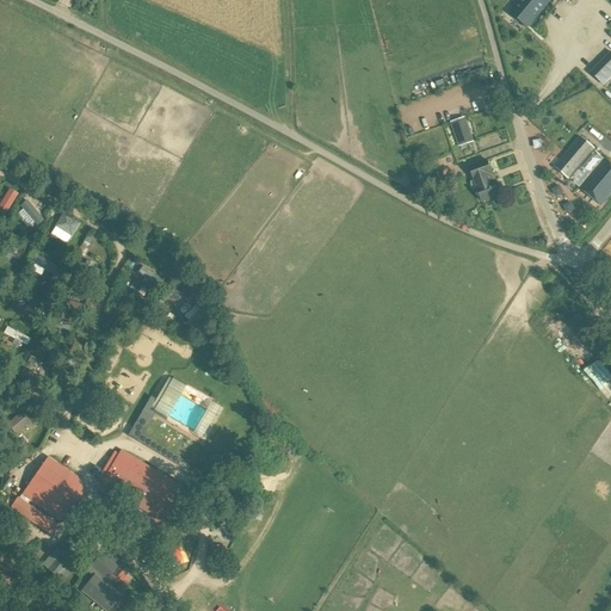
[(543,0),(520,0),(510,13),(526,26),(547,2),(543,0)]
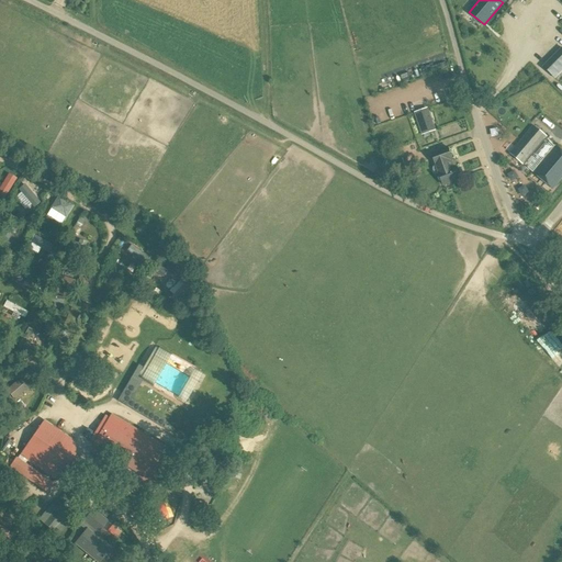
[(561,48),(543,67),(554,78),(561,70),(561,48)]
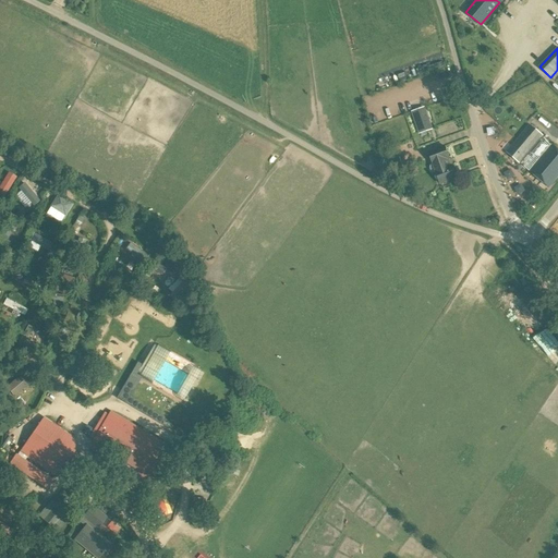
[(421,133),(429,130),(427,122),(429,122),(427,116),(425,116),(423,109),(413,112),(421,133)]
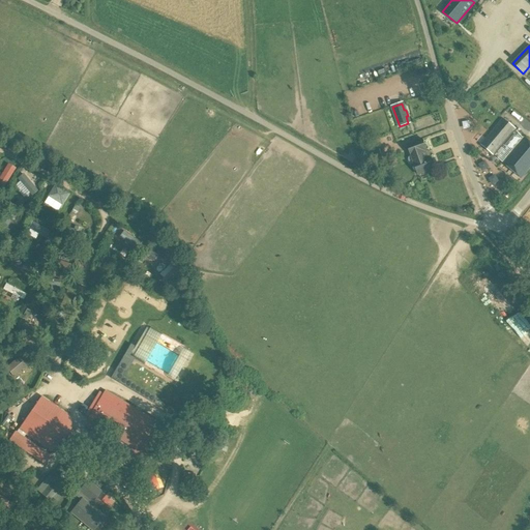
[(503,118),(481,144),(494,154),(514,129),(516,128),(503,118)]
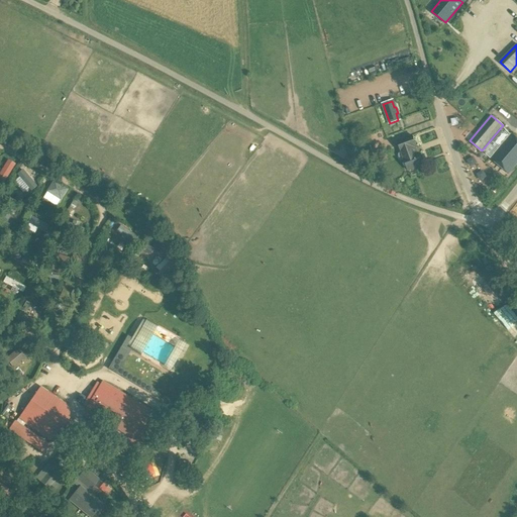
[(502,126),(482,150),(492,159),(512,134),(502,126)]
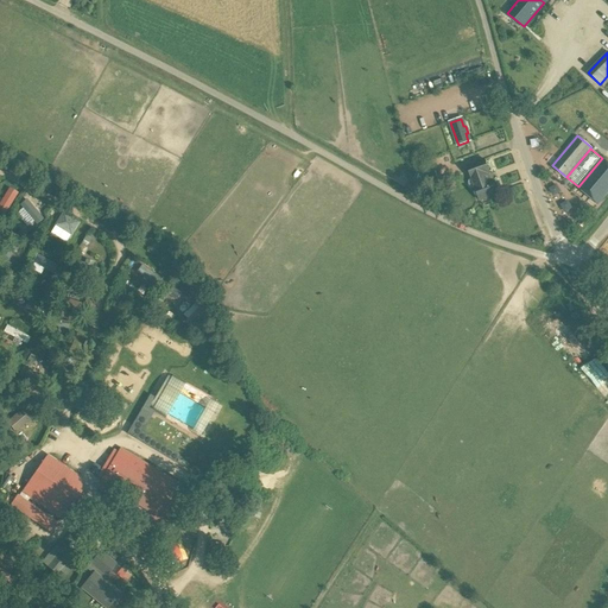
[(607,192),(607,162),(602,158),(578,187),(599,204),(607,192)]
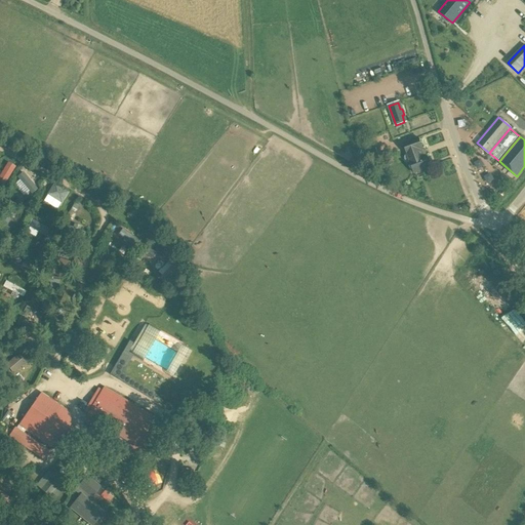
[(430,167),(426,156),(421,157),(419,151),(423,150),(418,137),(403,144),(407,155),(406,156),(405,157),(405,158),(405,159),(406,160),(407,161),(408,162),(409,162),(410,162),(414,173),(430,167)]
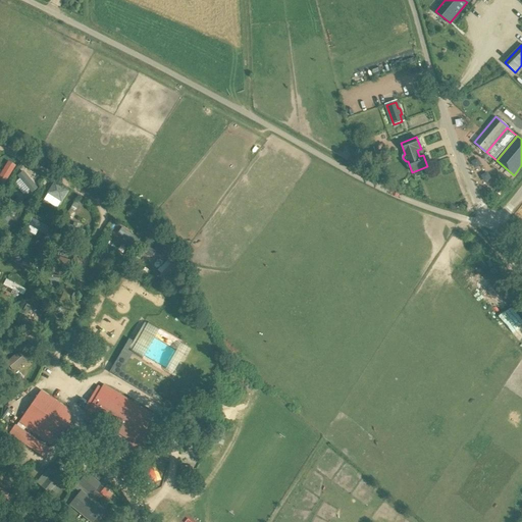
[(8,158),(0,171),(0,185),(2,186),(15,162),(8,158)]
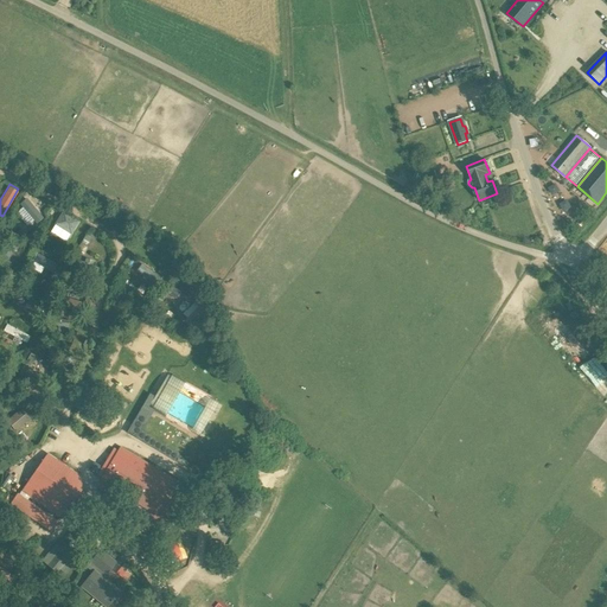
[(42,212),(27,197),(23,202),(37,218),(42,212)]
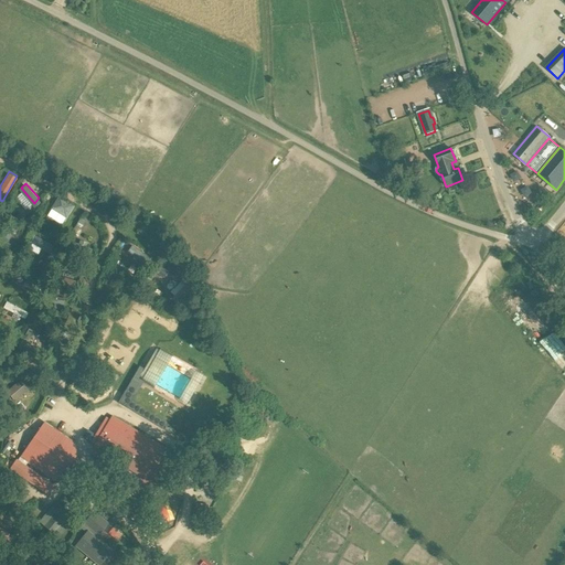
[(74,208),(59,198),(51,211),(65,220),(74,208)]
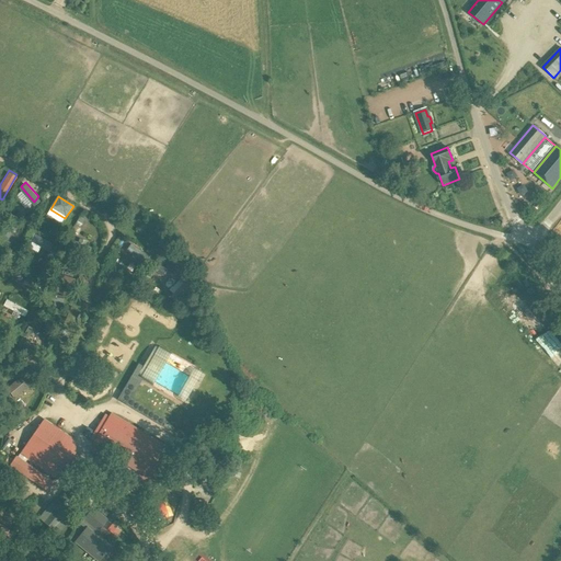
[(86,220),(80,217),(69,235),(76,239),(82,230),(80,229),(86,220)]
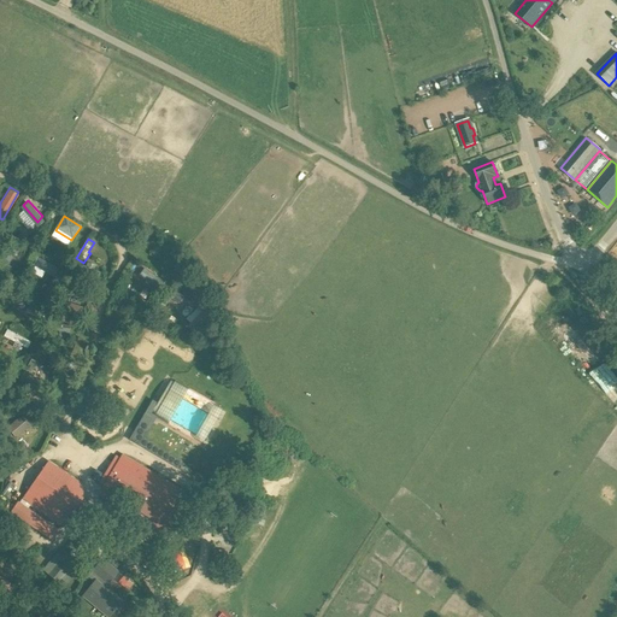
[(0,259),(0,265),(5,270),(18,253),(10,247),(0,259)]
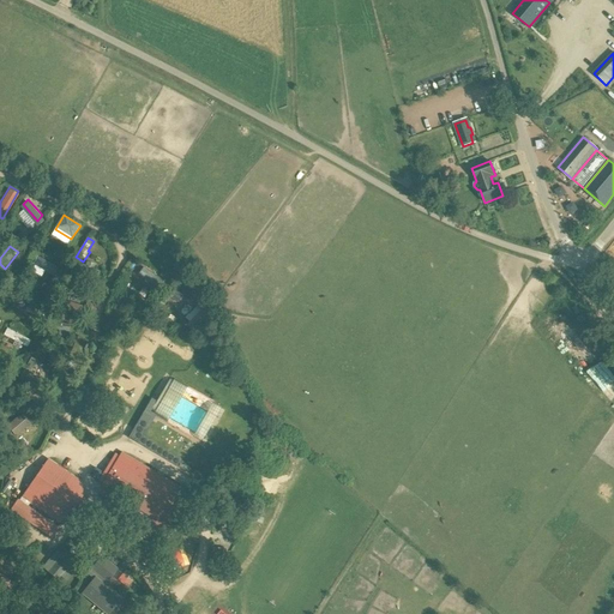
[(58,264),(38,254),(35,262),(54,271),(58,264)]
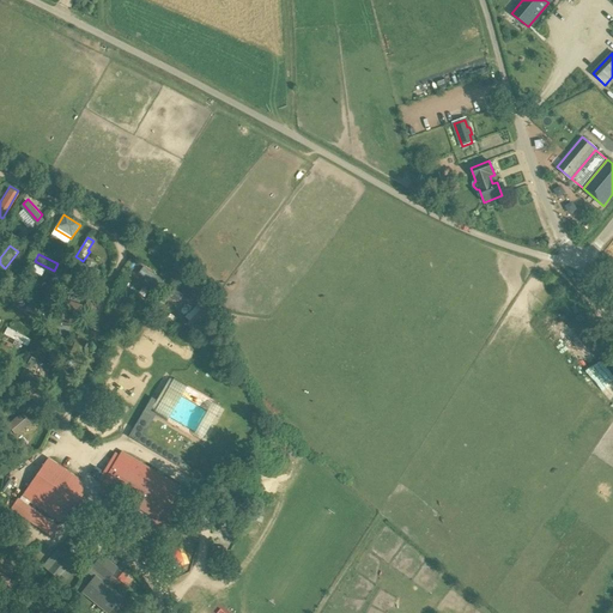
[(144,266),(138,274),(158,289),(164,280),(144,266)]
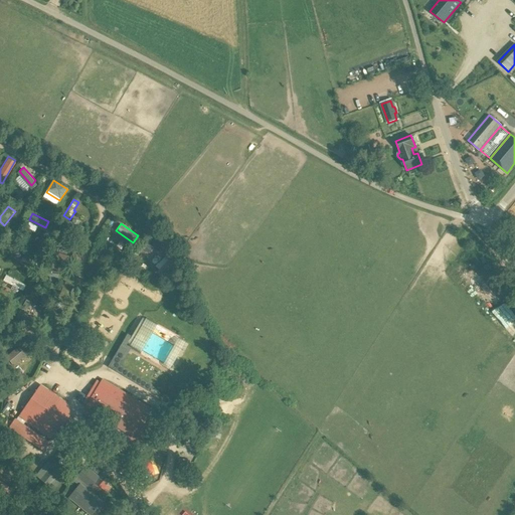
[(148,244),(144,250),(149,253),(153,247),(148,244)]
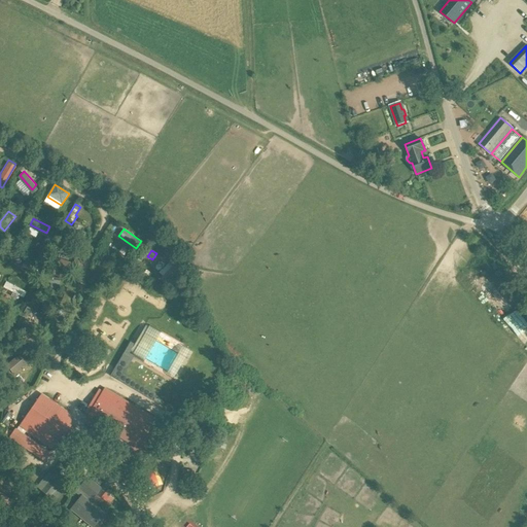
[(76,265),(60,260),(59,267),(78,272),(81,261),(78,260),(76,265)]
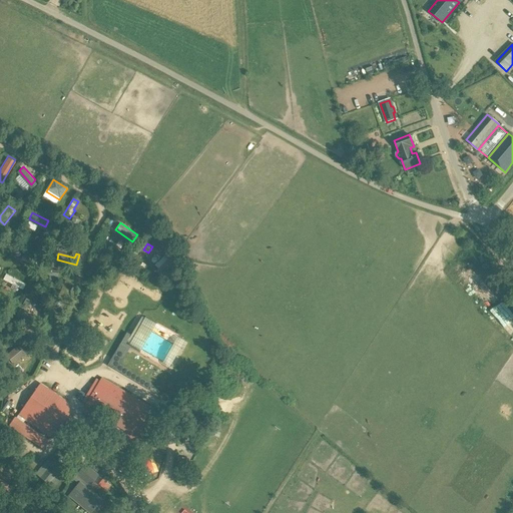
[(171,254),(156,271),(160,276),(176,259),(171,254)]
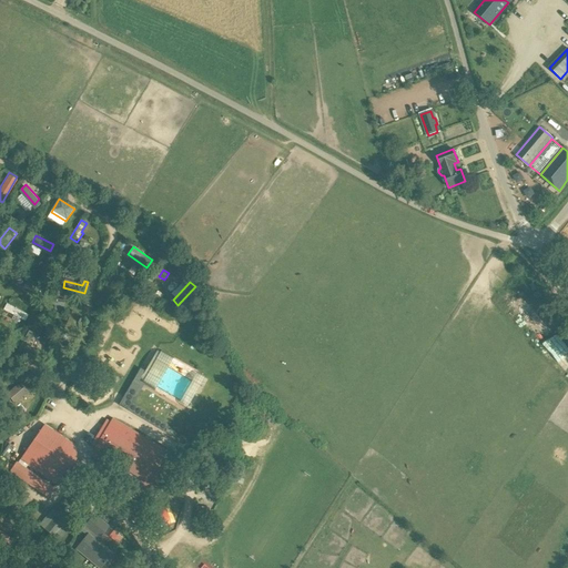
[(37,295),(27,283),(21,286),(27,294),(24,296),(28,301),(30,298),(31,300),(37,295)]
